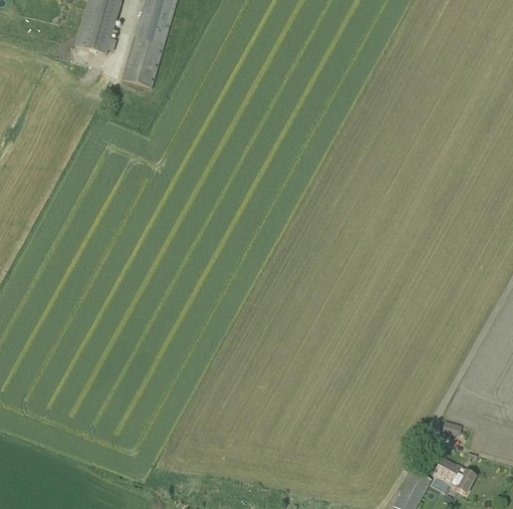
[(89,0),(77,43),(107,51),(108,48),(113,49),(116,38),(111,37),(122,0),(89,0)]
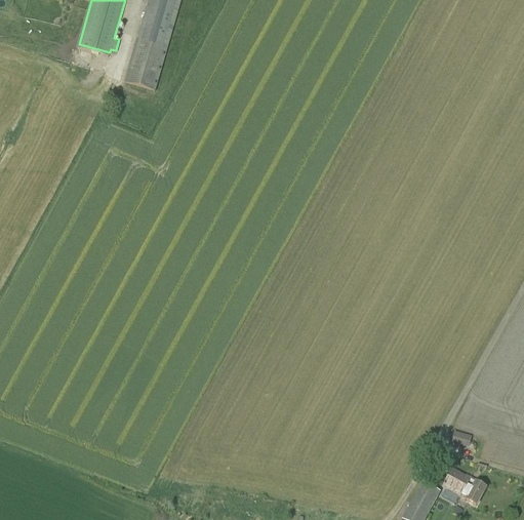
[(155,87),(180,0),(148,0),(125,79),(155,87)]
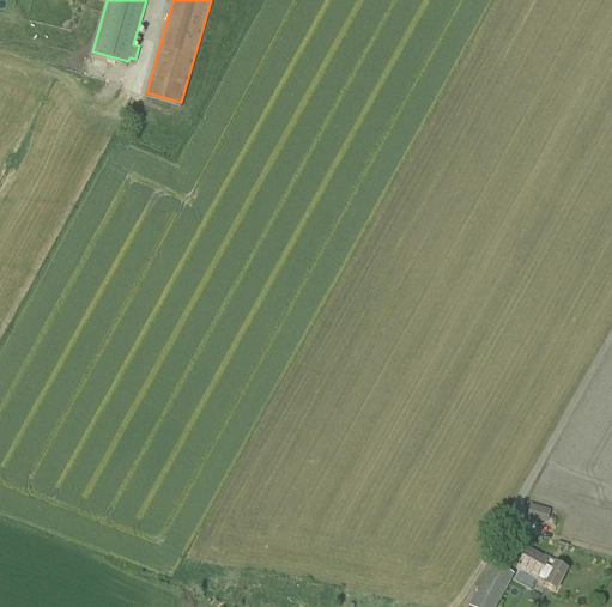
[(532,499),(528,514),(547,519),(551,504),(532,499)]
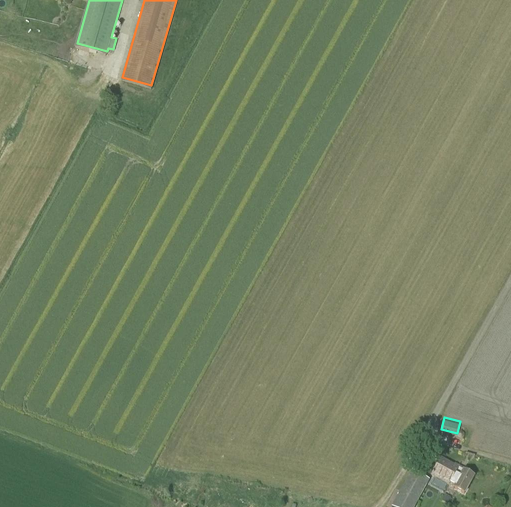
[(442,454),(432,471),(434,472),(435,473),(449,481),(450,481),(455,484),(465,490),(475,472),(464,466),(464,467),(459,464),(442,454)]
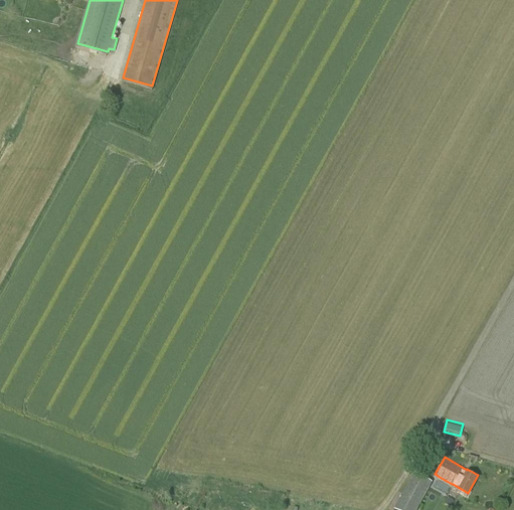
[(402,509),(414,509),(433,479),(414,469),(394,506),(402,509)]
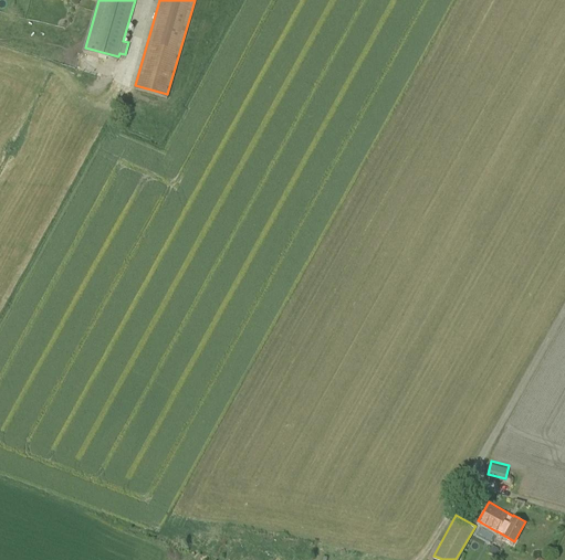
All buildings are outlined.
